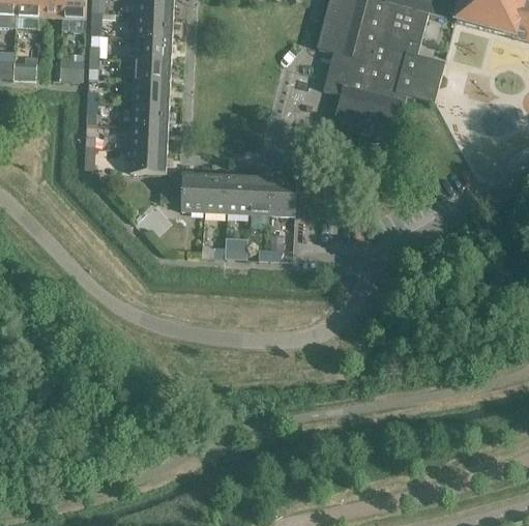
[(0,15),(16,16),(17,0),(0,0),(0,15)]
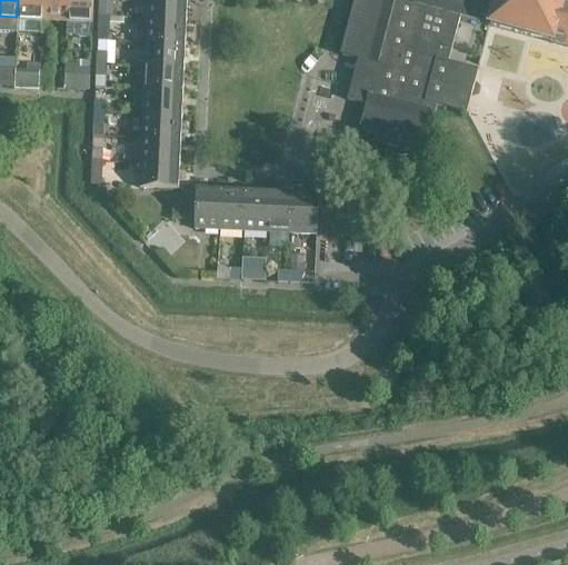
[(41,31),(41,18),(42,0),(18,0),(17,17),(17,30),(41,31)]
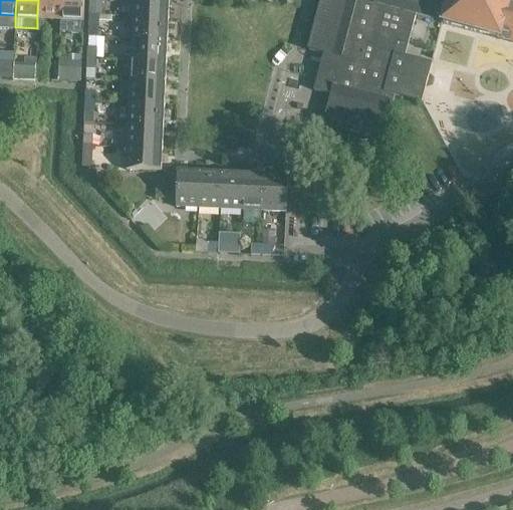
[(38,0),(37,16),(60,17),(60,0),(38,0)]
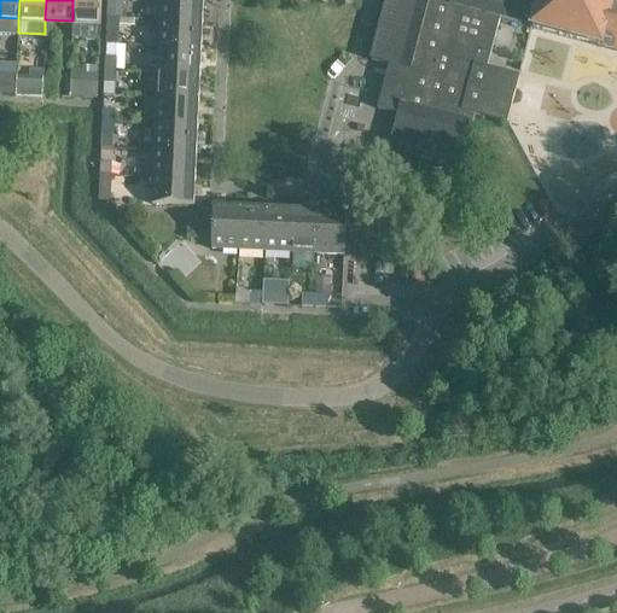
[(73,0),(73,21),(71,35),(98,36),(99,0),(73,0)]
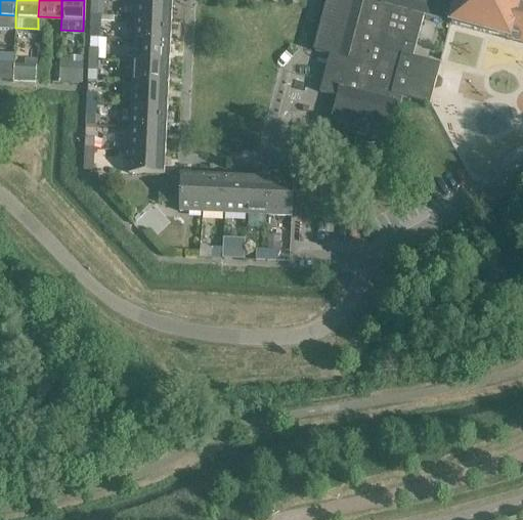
[(91,0),(90,12),(101,12),(102,0),(91,0)]
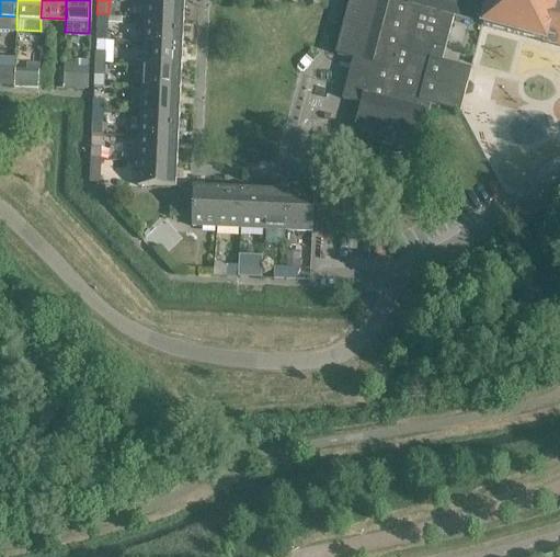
[(145,0),(145,15),(183,18),(183,0),(145,0)]
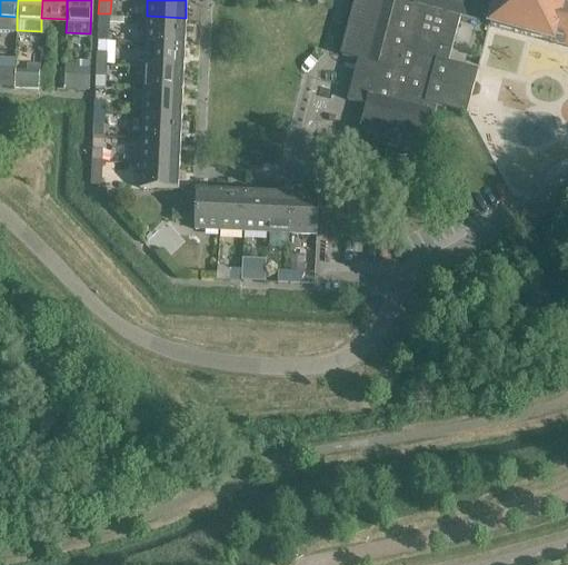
[(355,0),(341,53),(362,59),(360,69),(355,67),(347,97),(366,102),(358,129),(424,147),(436,103),(440,105),(441,102),(466,109),(477,67),(447,59),(459,15),(478,20),(480,11),(491,15),(495,0),(355,0)]
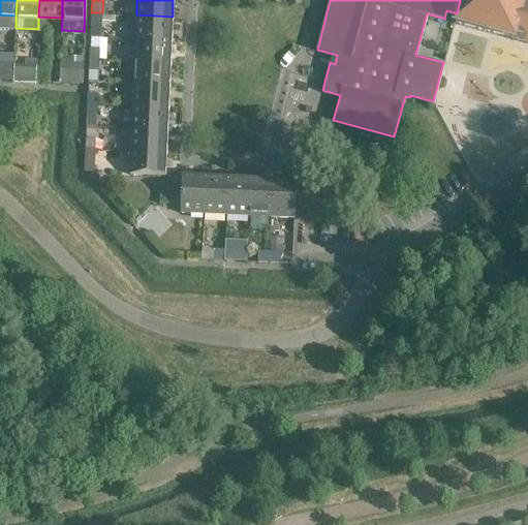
[(455,22),(527,40),(527,0),(460,0),(457,13),(455,22)]
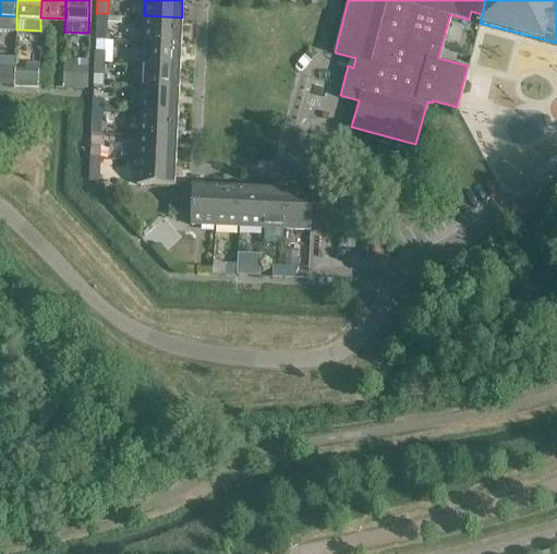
[(106,14),(96,14),(96,25),(105,25),(106,14)]
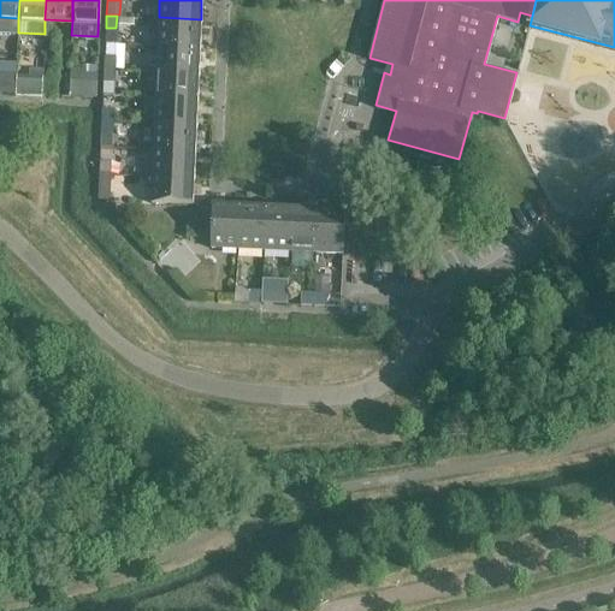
[(159,17),(158,43),(200,46),(201,19),(159,17)]
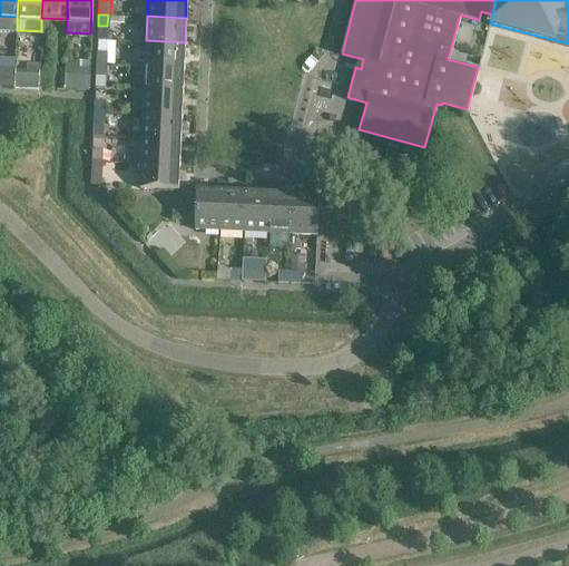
[(146,40),(145,65),(184,66),(185,42),(146,40)]
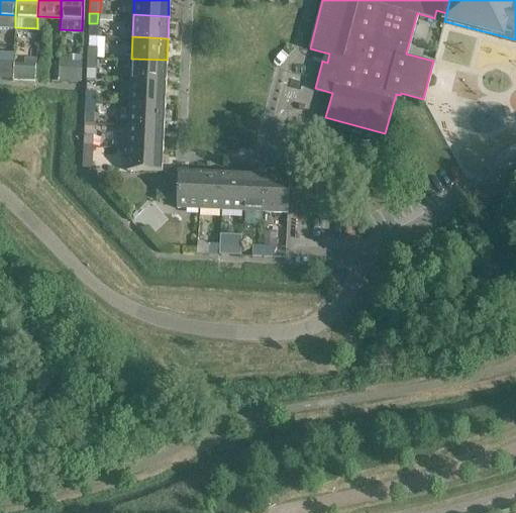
[(88,45),(87,57),(96,57),(96,46),(88,45)]
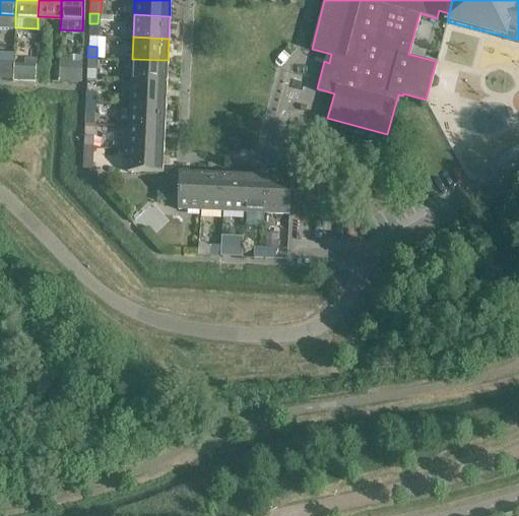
[(59,55),(58,67),(58,79),(80,79),(81,67),(82,60),(72,59),(72,55),(59,55)]
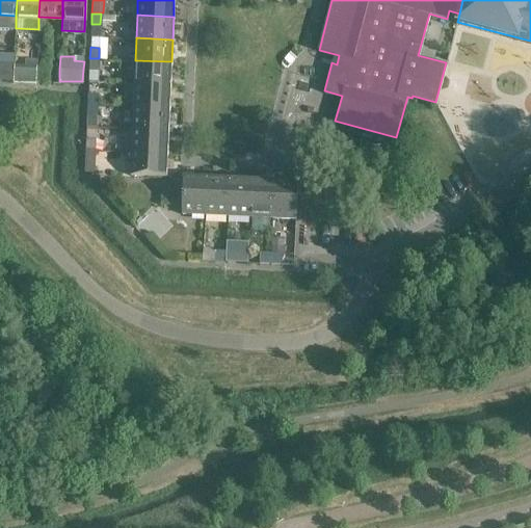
[(99,58),(89,58),(89,69),(98,69),(99,58)]
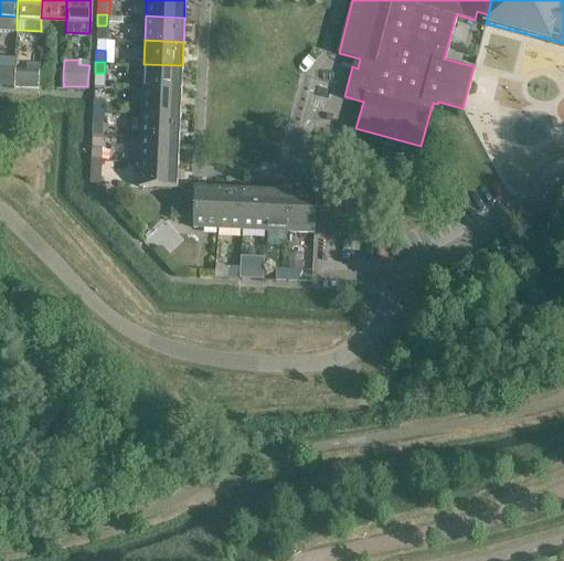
[(14,83),(39,84),(39,66),(20,65),(20,64),(14,64),(14,83)]
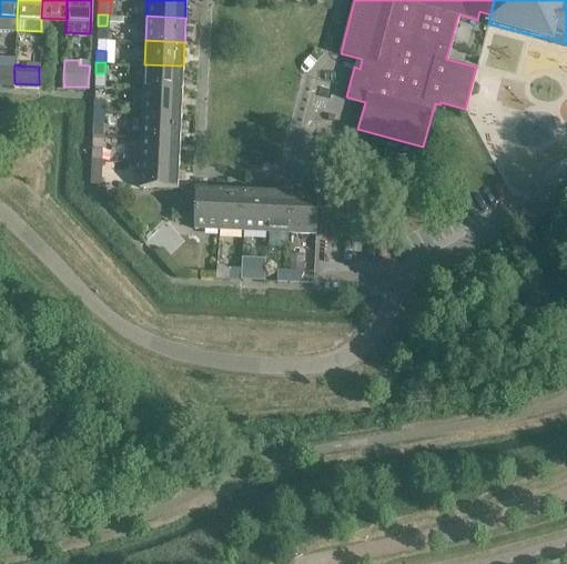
[(144,64),(143,88),(182,90),(183,66),(144,64)]
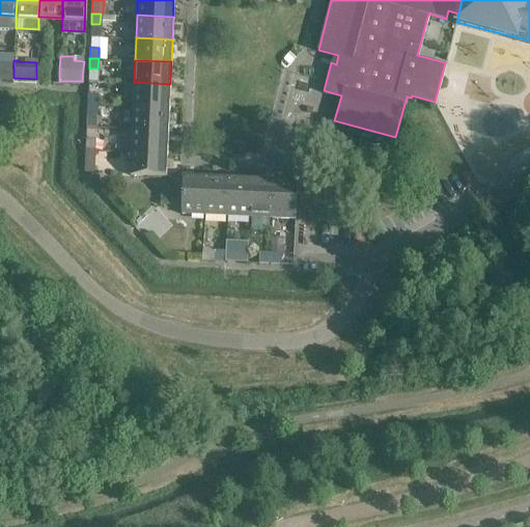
[(36,62),(36,79),(48,80),(49,63),(36,62)]
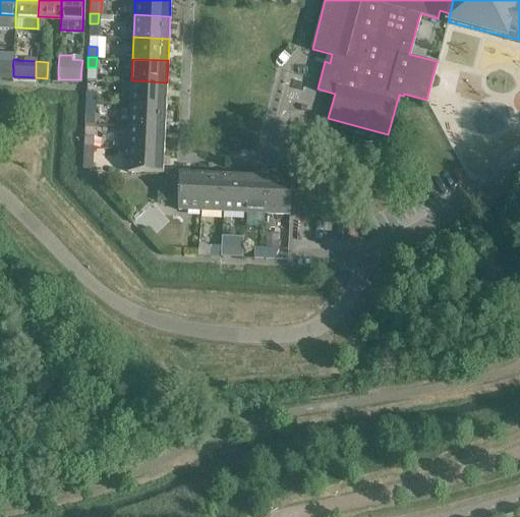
[(131,80),(130,103),(166,104),(167,82),(131,80)]
